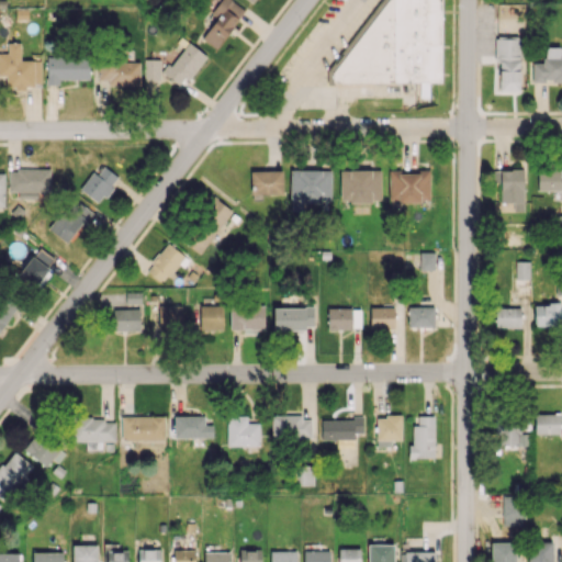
[(202,40),(218,49),(244,8),(231,0),(220,0),(211,14),(215,18),(202,40)]
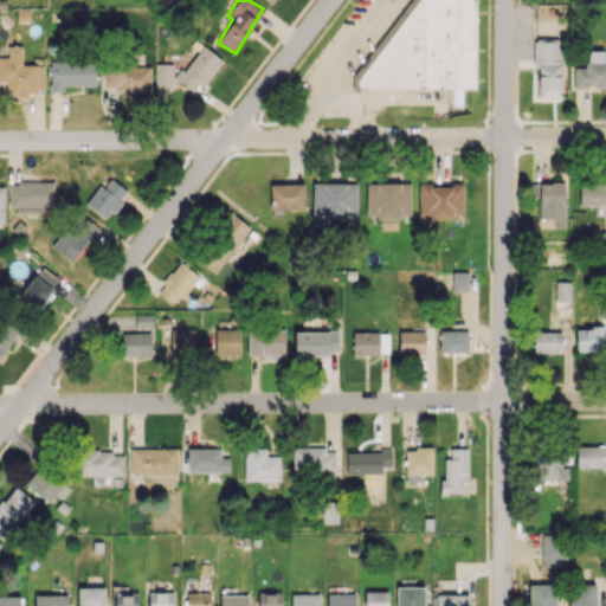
[(359,89),(476,88),(475,0),(416,0),(359,84),(359,89)]
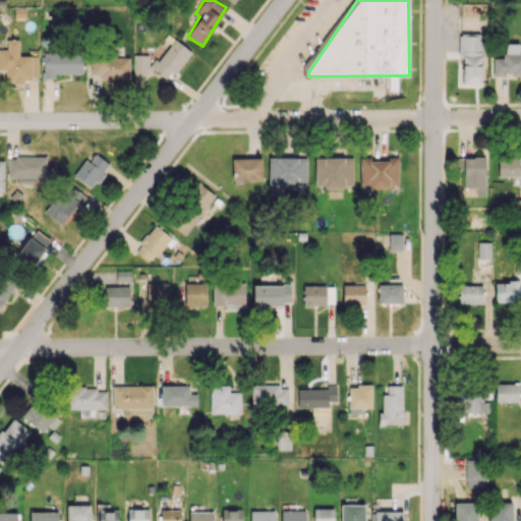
[(481,84),(482,36),(461,35),(460,84),(481,84)]
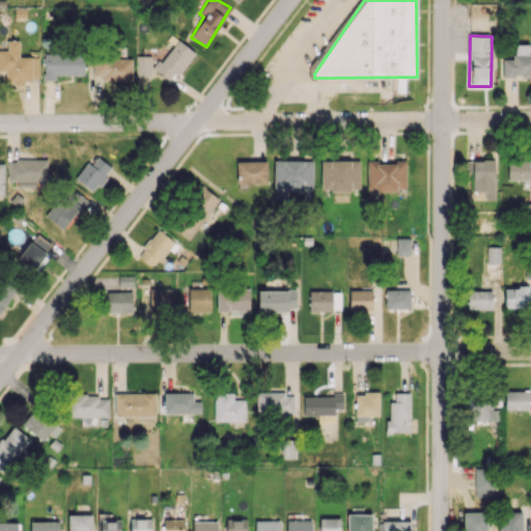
[(171,82),(194,52),(177,38),(155,70),(171,82)]
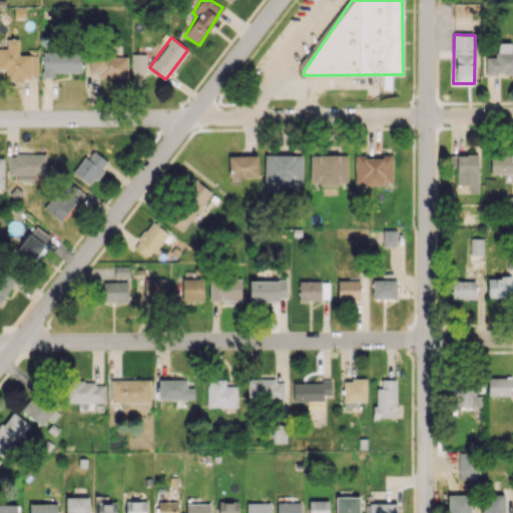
[(38,55),(18,55),(19,38),(7,38),(7,48),(0,48),(0,68),(6,69),(5,81),(23,81),(23,77),(37,77),(38,55)]
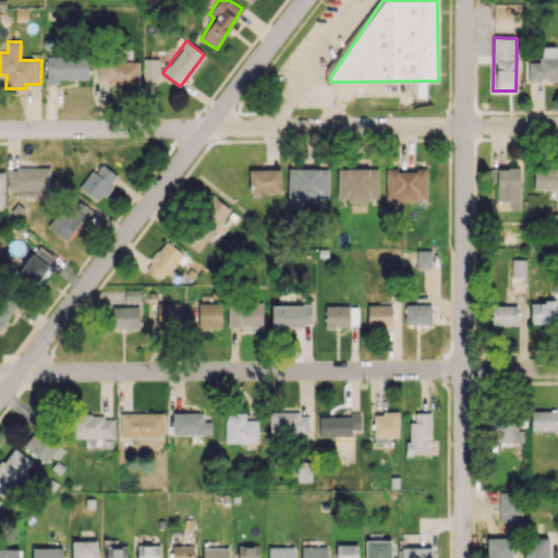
[(529,81),(557,81),(557,47),(541,47),(541,62),(529,62),(529,81)]
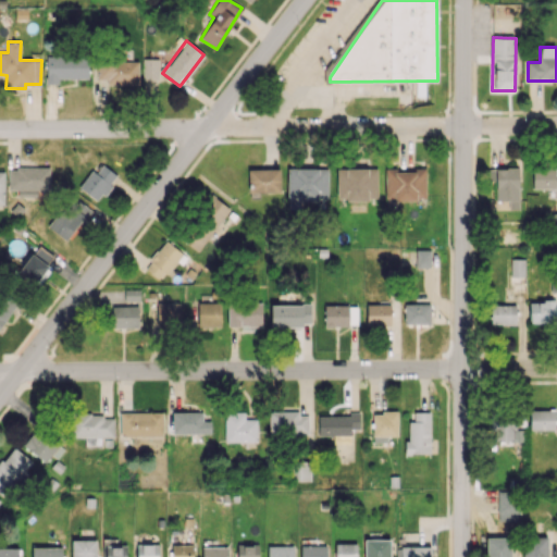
[(58,78),(88,78),(88,56),(46,57),(46,84),(58,83),(58,78)]
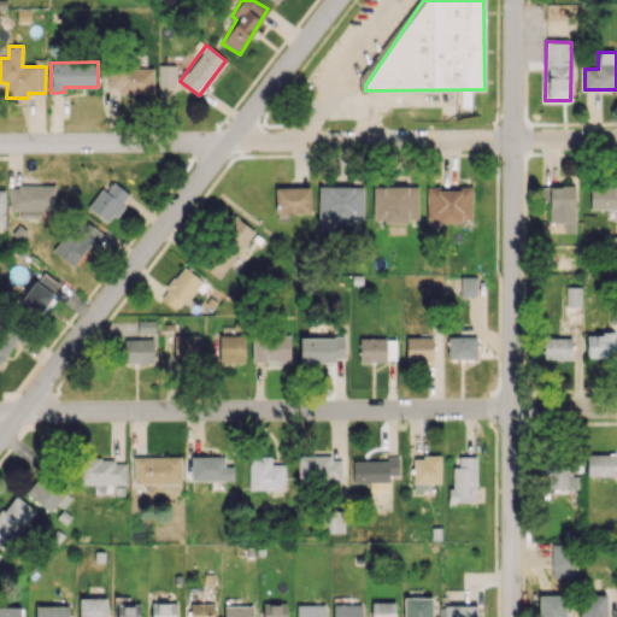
[(175,88),(176,65),(159,65),(158,88),(175,88)]
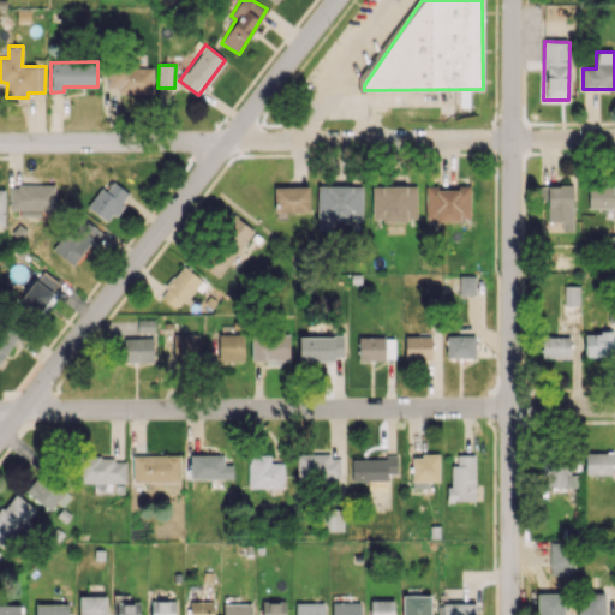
[(153,93),(153,67),(108,66),(108,93),(153,93)]
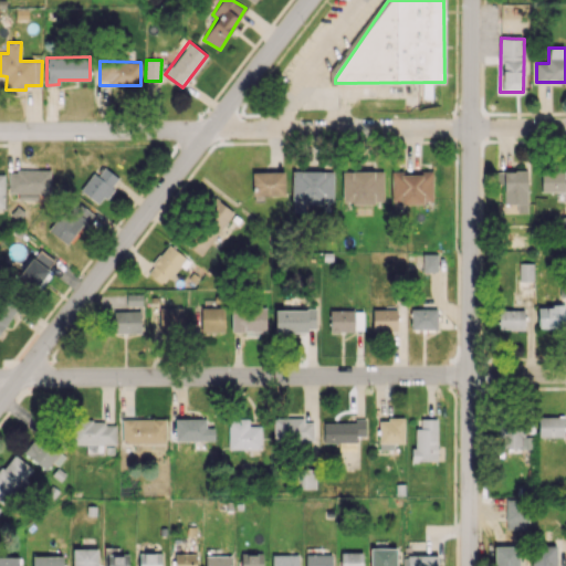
[(102,205),(118,176),(104,167),(98,176),(93,171),(81,191),(102,205)]
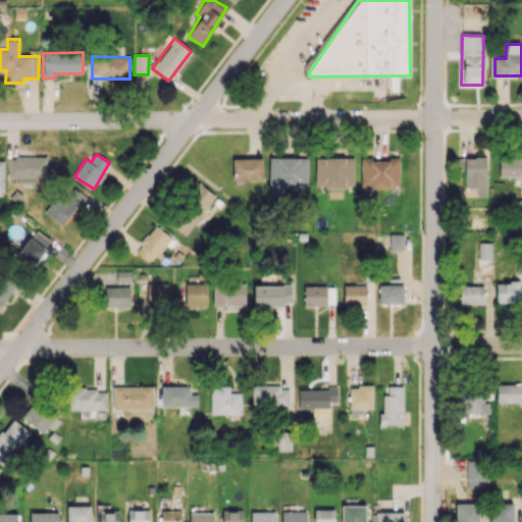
[(8,157),(7,177),(17,177),(17,183),(46,183),(47,157),(8,157)]
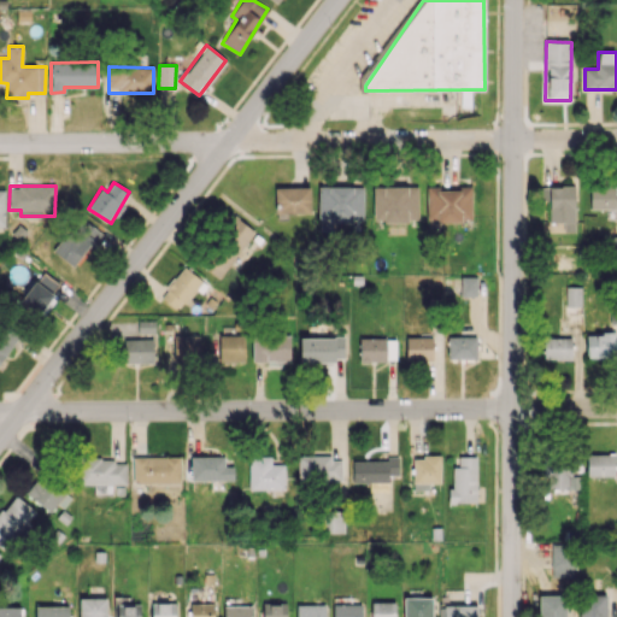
[(363,222),(364,186),(319,186),(318,231),(334,231),(334,222),(363,222)]
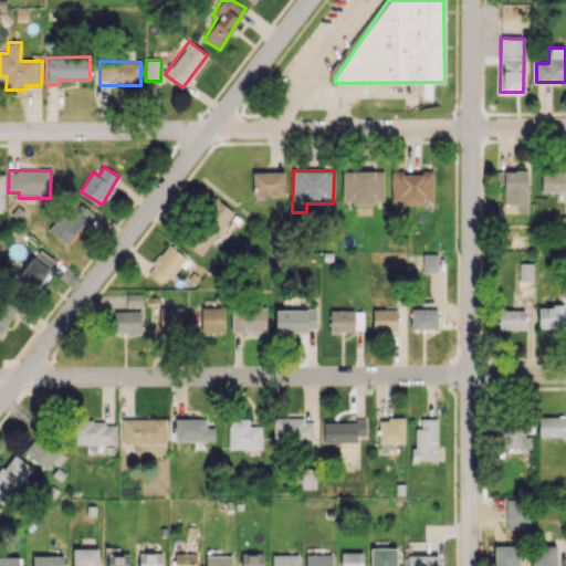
[(384,170),(342,170),(342,203),(384,203),(384,170)]
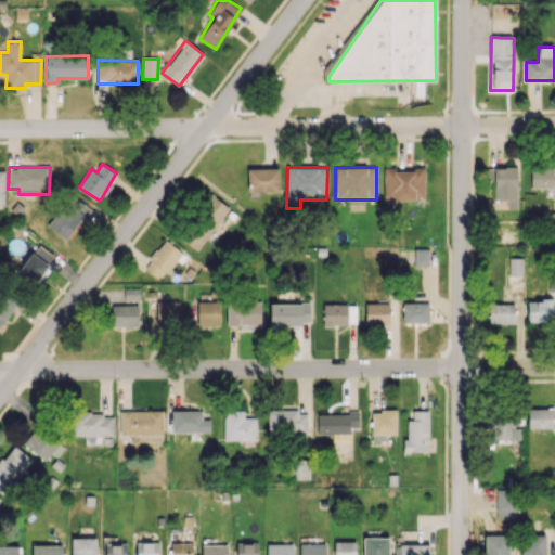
[(384,199),(425,198),(424,167),(384,168),(384,199)]
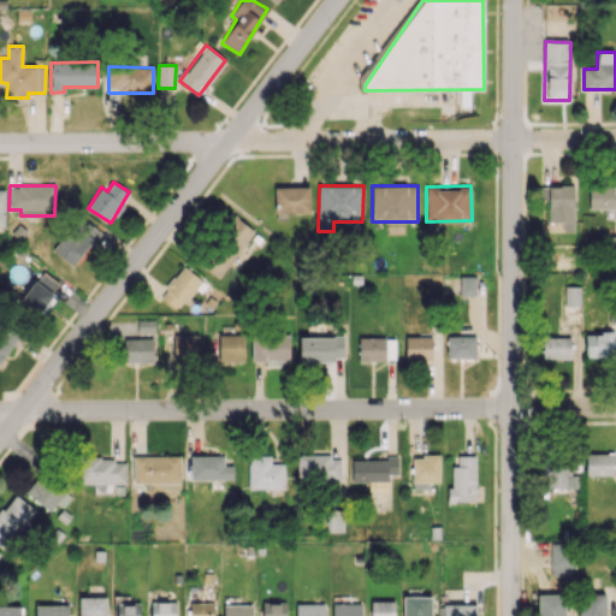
[(549,223),(574,221),(573,185),(548,187),(549,223)]
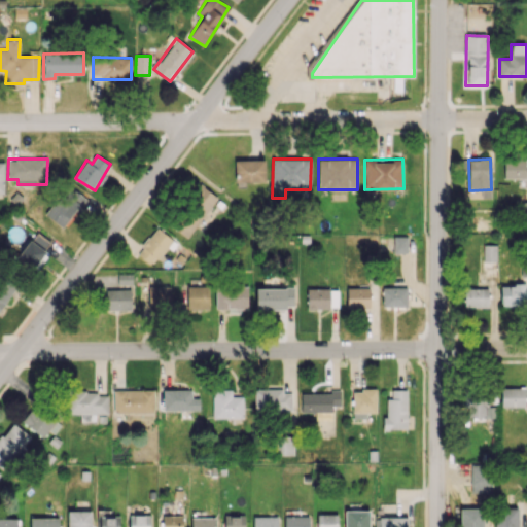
[(526,178),(525,159),(504,160),(504,178),(526,178)]
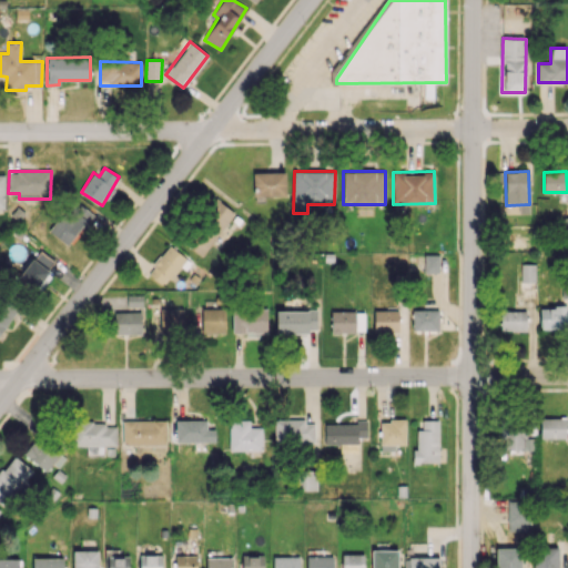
[(285,172),(253,172),(253,196),(286,195),(285,172)]
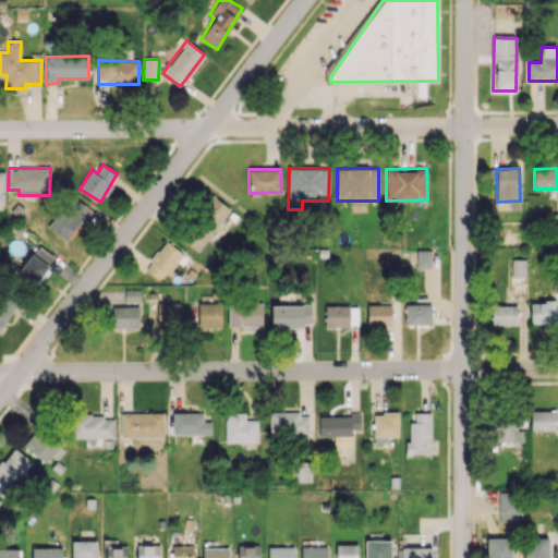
[(92,210),(73,195),(48,227),(67,242),(92,210)]
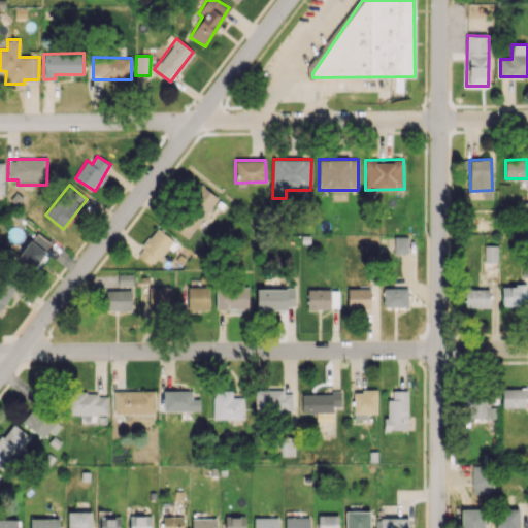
[(187,238),(197,227),(202,231),(212,219),(206,213),(219,198),(203,186),(170,225),(187,238)]
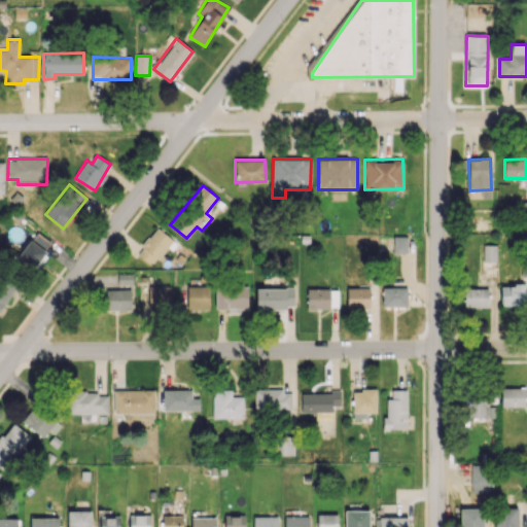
[(150,265),(173,240),(159,227),(136,252),(150,265)]
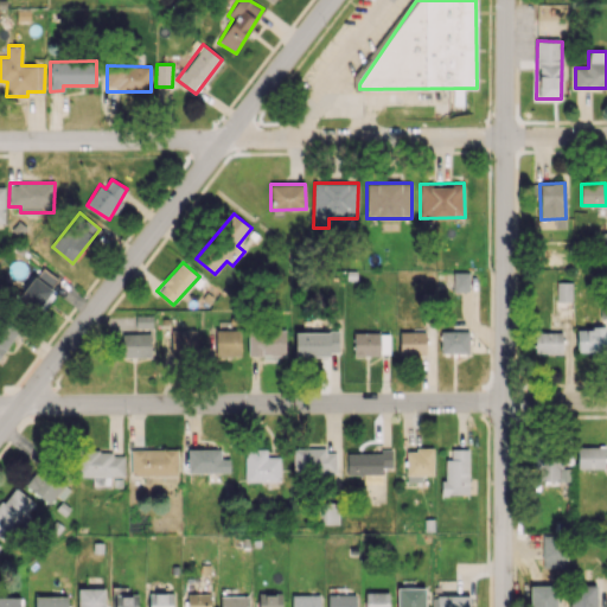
[(55,280),(42,269),(20,295),(40,312),(56,293),(49,288),(55,280)]
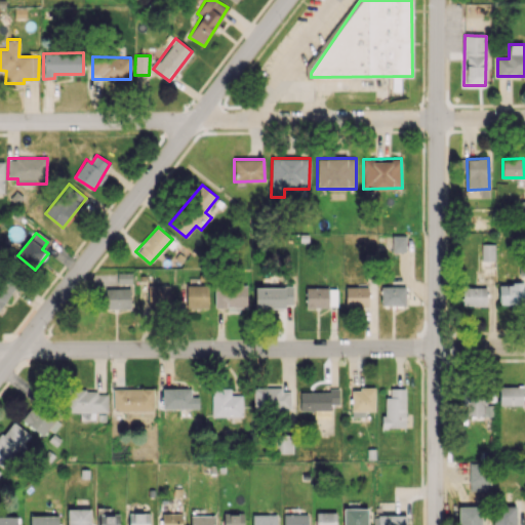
[(392,252),(406,252),(406,235),(392,235),(392,252)]
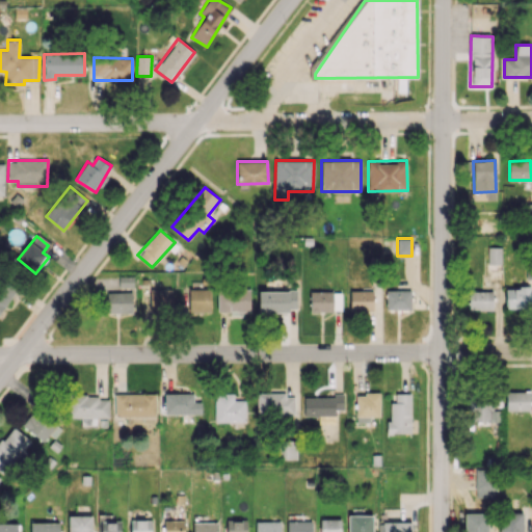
[(502,247),(487,247),(486,278),(502,278),(502,247)]
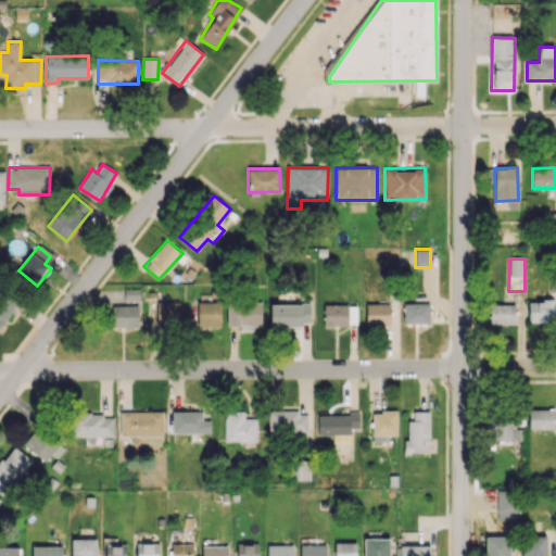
[(0,328),(16,301),(0,290),(0,328)]
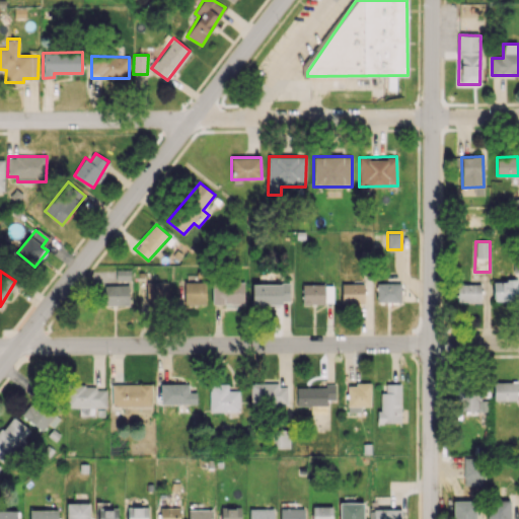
[(494,302),(518,301),(518,280),(493,280),(494,302)]
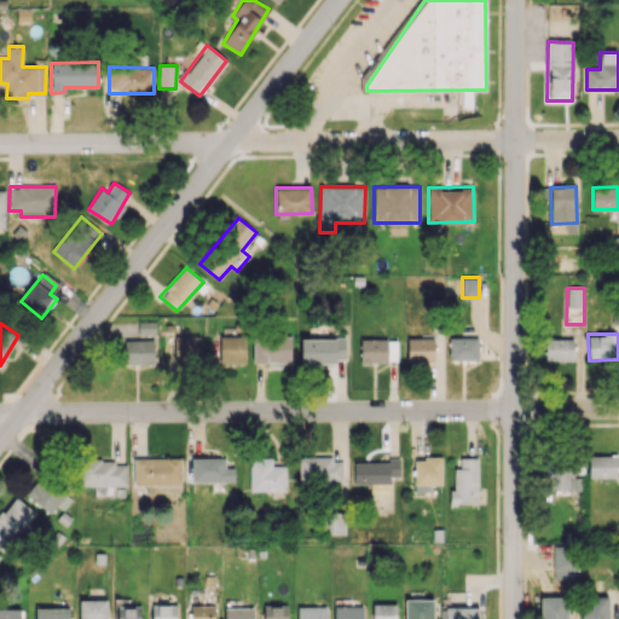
[(246,363),(246,335),(220,336),(220,363),(246,363)]
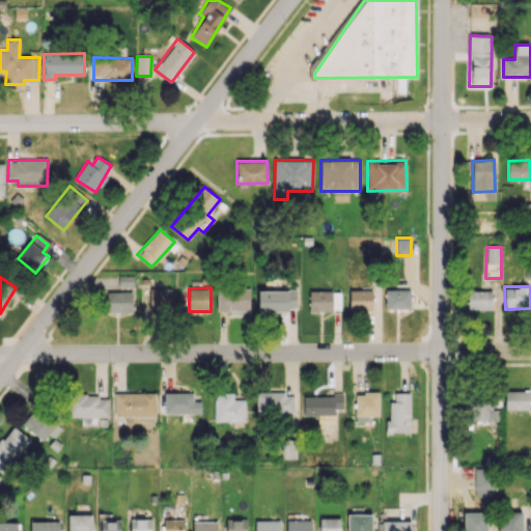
[(249,287),(217,288),(218,311),(250,310),(249,287)]
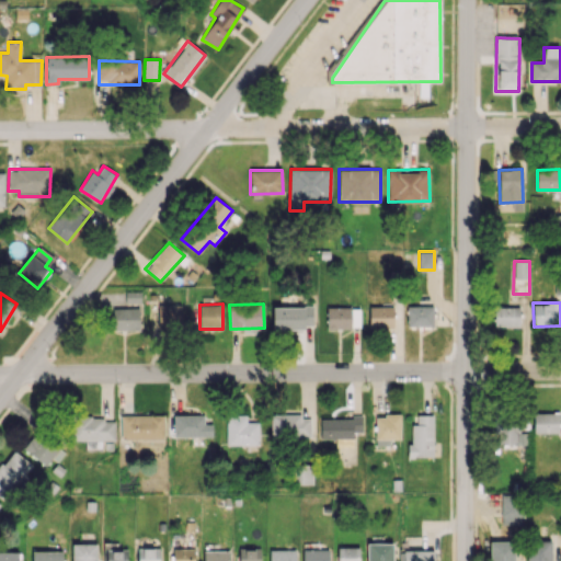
[(181,305),(150,305),(149,328),(181,328),(181,305)]
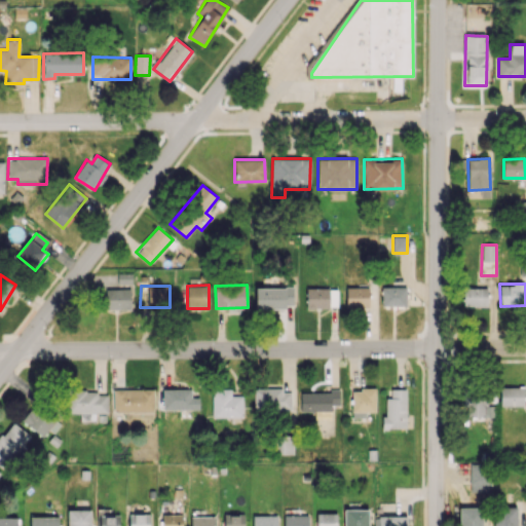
[(256,288),(256,308),(294,307),(293,287),(256,288)]
